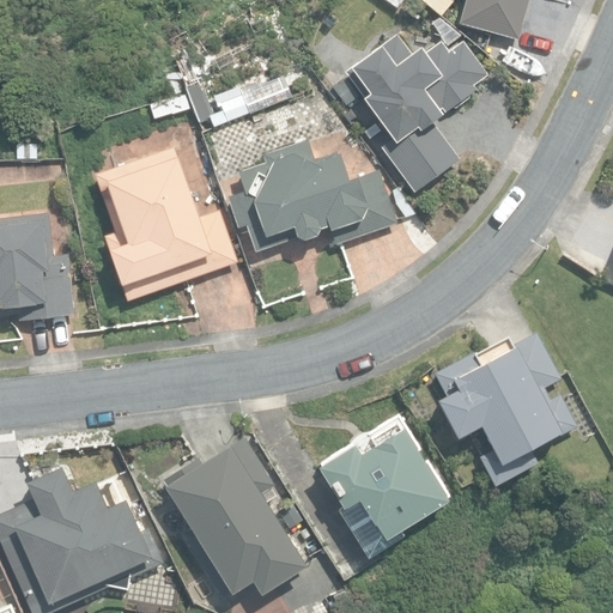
[(465,0),(460,19),(517,34),(526,0),(465,0)]
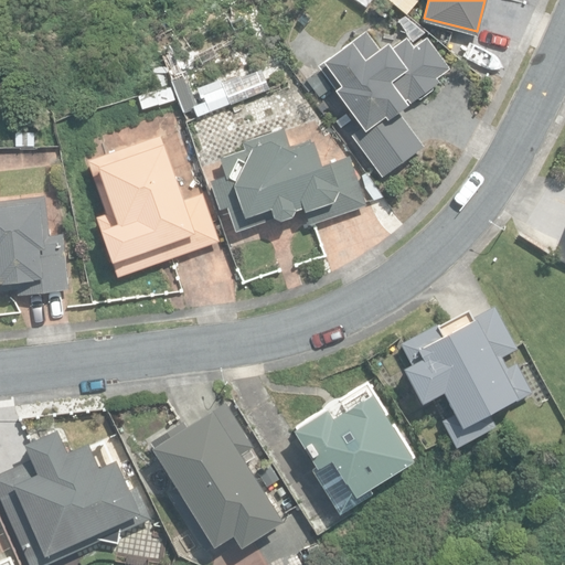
[(349,131),(382,177),(425,146),(400,112),(440,82),(436,76),(451,66),(428,34),(414,44),(406,34),(383,51),(366,29),(317,65),(360,124),(349,131)]
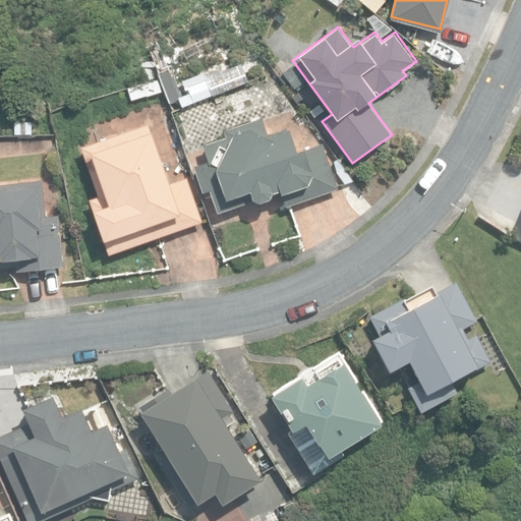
[(132,101),(163,92),(160,79),(128,89),(132,101)]
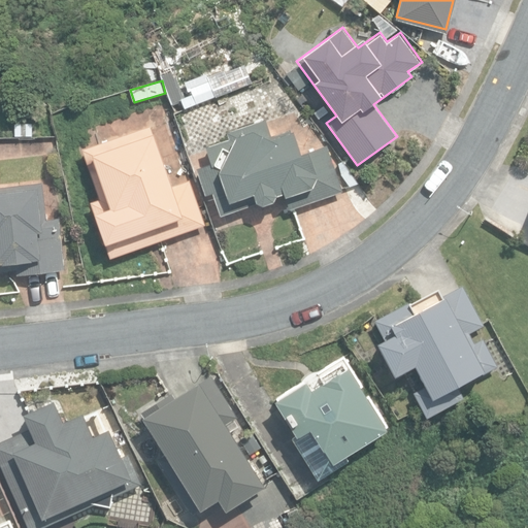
[(186,108),(216,97),(209,80),(190,89),(192,94),(182,98),(186,108)]
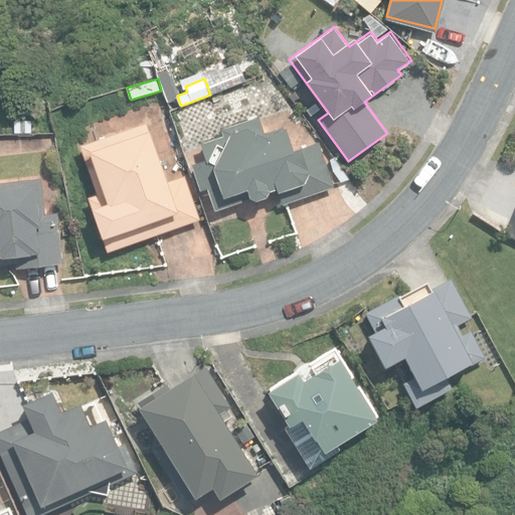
[(208,187),(215,210),(278,189),(283,204),(336,186),(318,141),(298,148),(289,124),(265,132),(259,114),(221,127),(223,133),(199,141),(205,159),(190,164),(199,190),(208,187)]
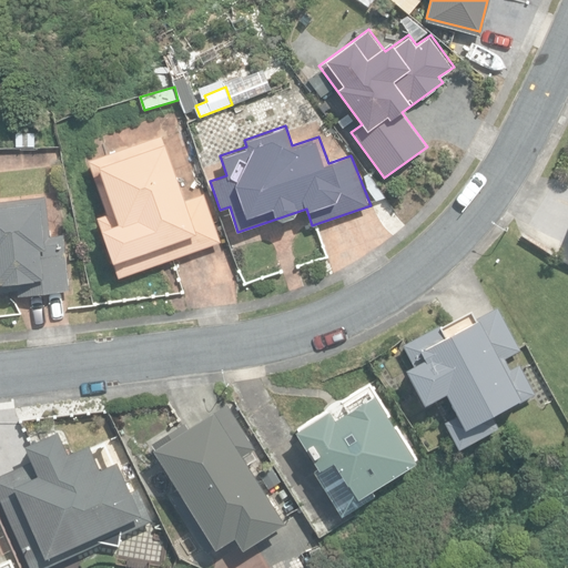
[(16,146),(34,146),(34,132),(16,132),(16,146)]
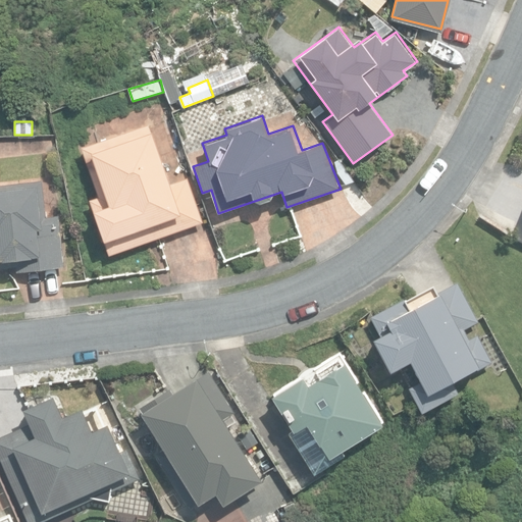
[(91,200),(110,255),(205,221),(189,176),(170,183),(149,123),(83,147),(100,197),(91,200)]
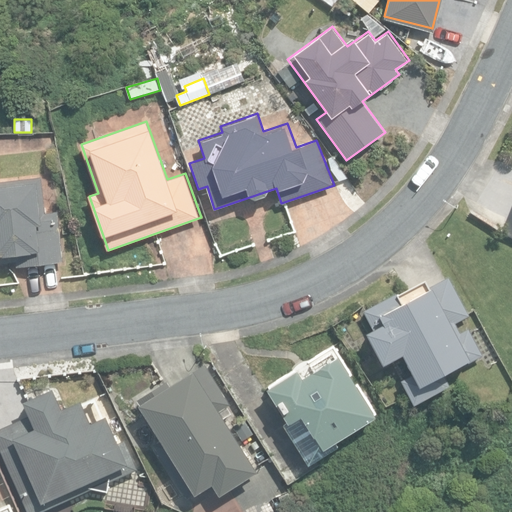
[(0,263),(13,262),(13,266),(64,260),(58,209),(43,211),(39,176),(0,180),(0,263)]
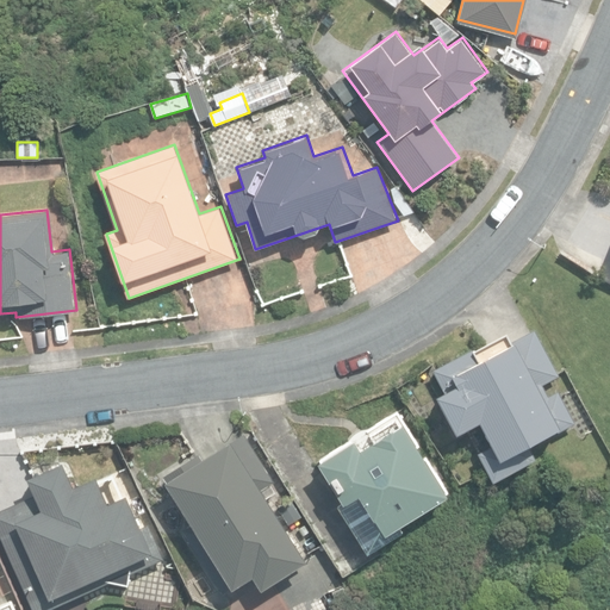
[(559,372),(534,327),(511,338),(506,330),(434,369),(447,394),(441,398),(461,435),(481,423),(495,447),(479,455),(492,481),(540,455),(534,446),(577,422),(558,385),(547,390),(542,381),(559,372)]
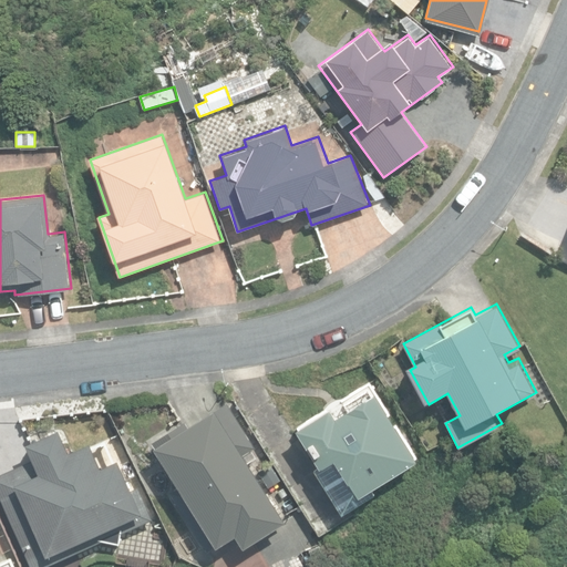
[(341,514),(374,493),(371,488),(416,461),(370,383),(295,429),(319,467),(315,471),(341,514)]
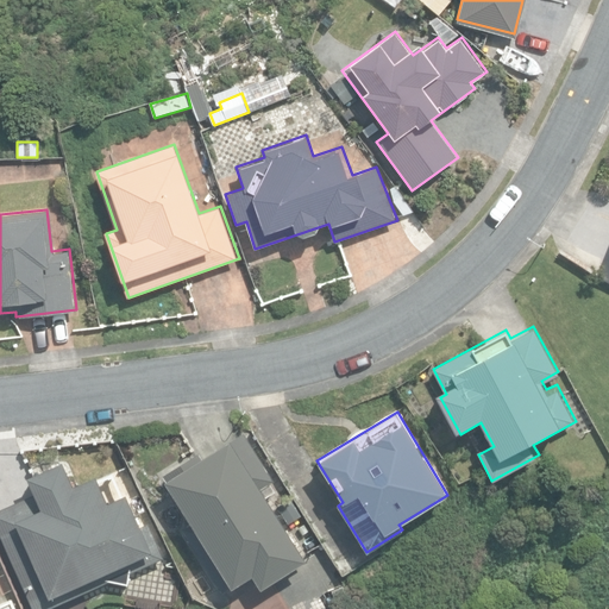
[(183,528),(225,592),(253,573),(263,586),(307,558),(262,488),(274,481),(243,432),(203,457),(199,449),(163,472),(194,521),(183,528)]
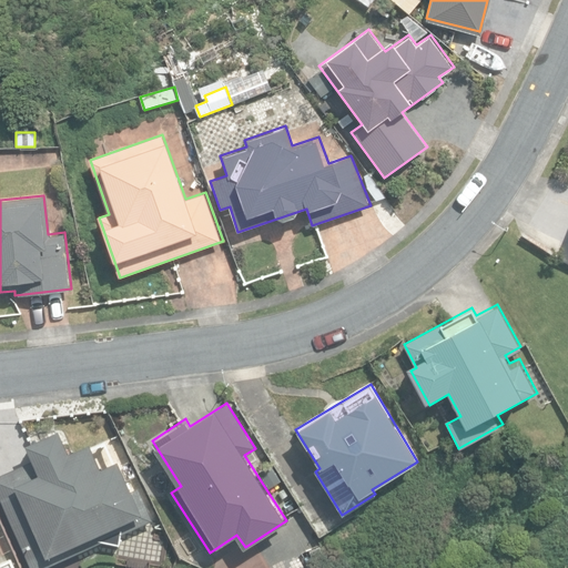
[(0,474),(0,496),(32,567),(41,567),(153,519),(140,488),(133,490),(119,459),(101,467),(90,442),(70,450),(59,428),(26,444),(32,459),(0,474)]
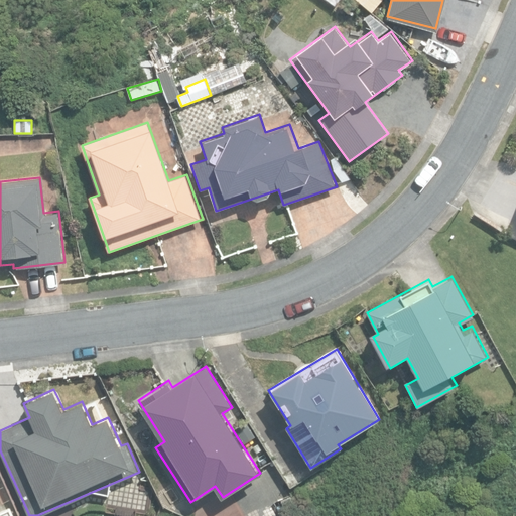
[(284,509),(293,505),(289,495),(280,498),(284,509)]
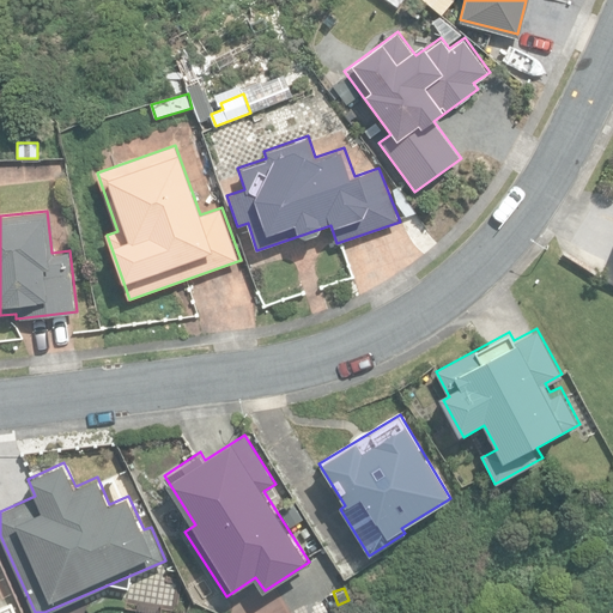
All buildings are outlined.
